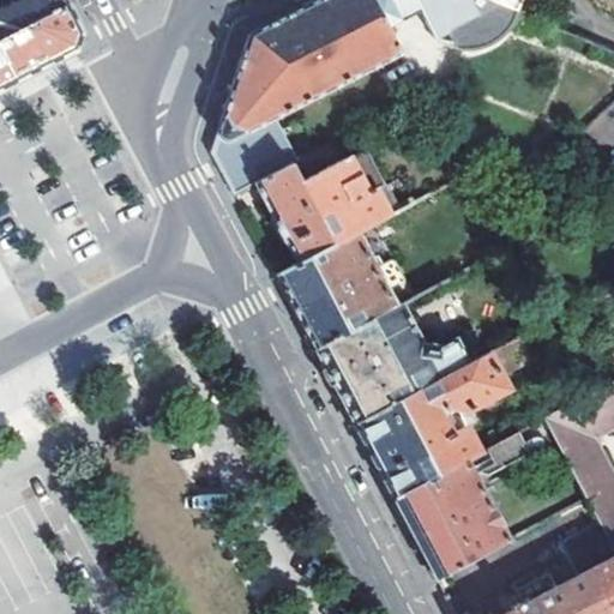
[(0,40),(65,5),(61,0),(11,0),(0,6),(0,40)]
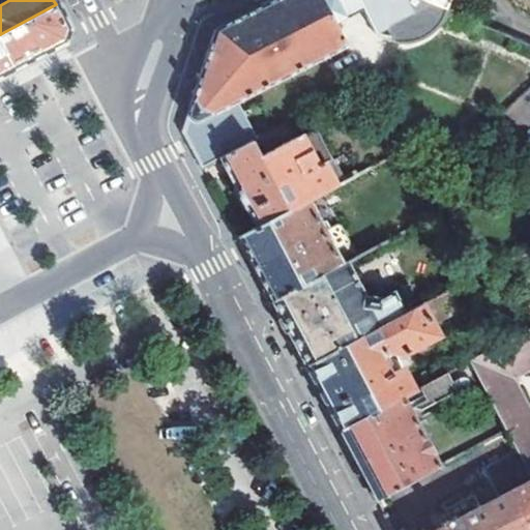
[(219,160),(235,152),(215,116),(346,46),(334,24),(346,17),(336,0),(275,0),(215,32),(181,133),(202,169),(219,160)]
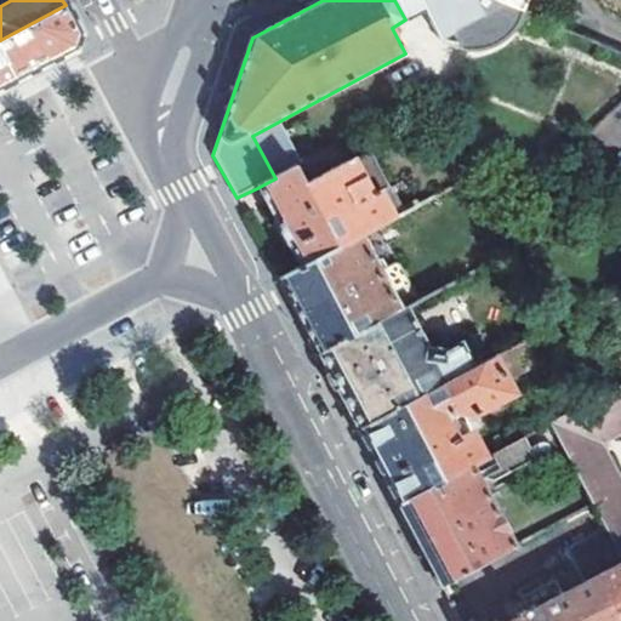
[(394,0),(405,20),(423,11),(423,9),(417,0),(394,0)]
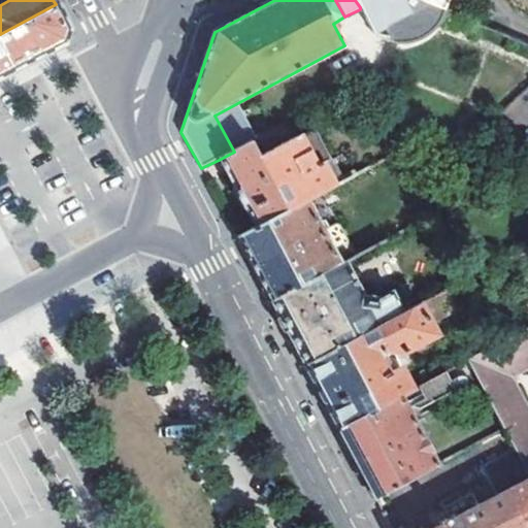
[(355,0),(360,7),(362,6),(383,24),(408,9),(407,7),(402,0),(355,0)]
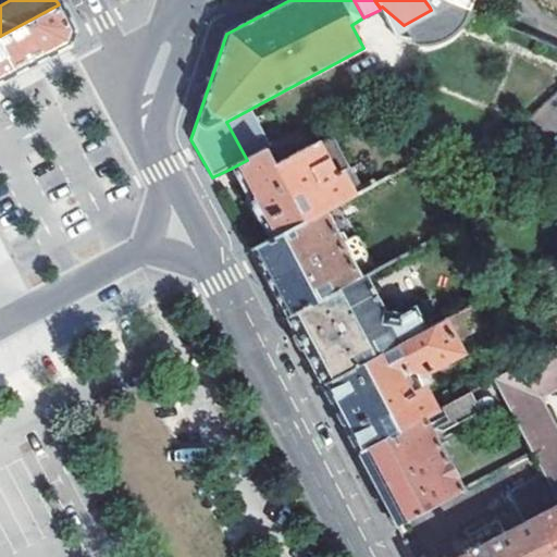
[(444,0),(445,0),(466,10),(469,0),(444,0)]
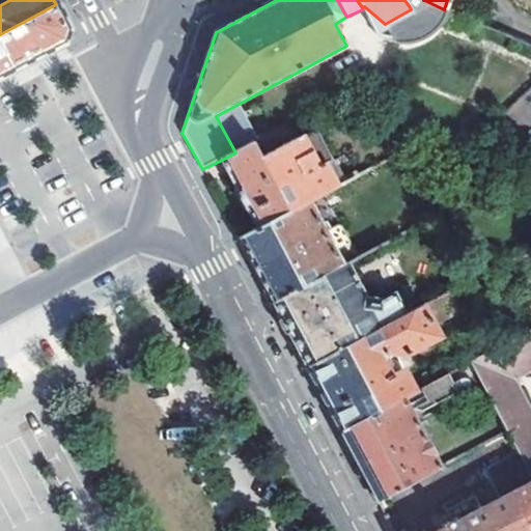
[(56,4),(0,34),(0,81),(6,78),(46,55),(65,44),(70,30),(56,4)]
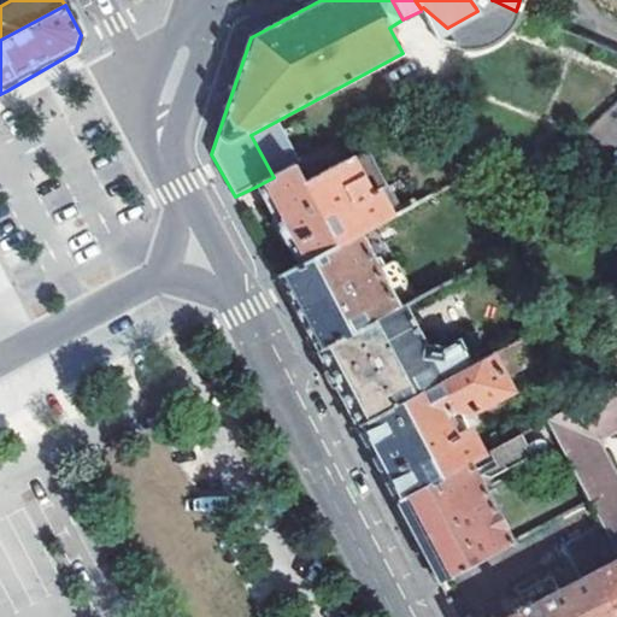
[(434,35),(447,28),(423,7),(421,9),(421,11),(434,35)]
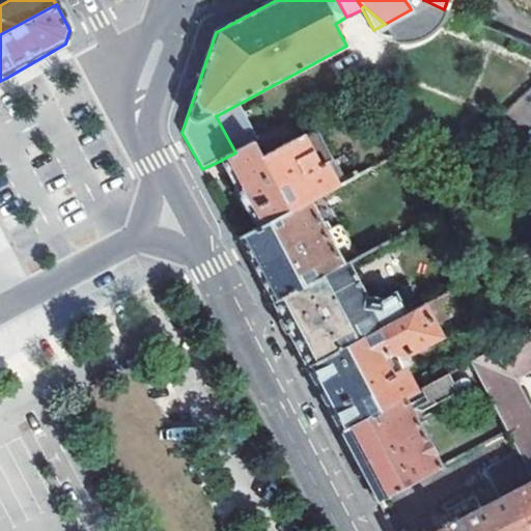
[(335,24),(346,46),(358,39),(346,17),(335,24)]
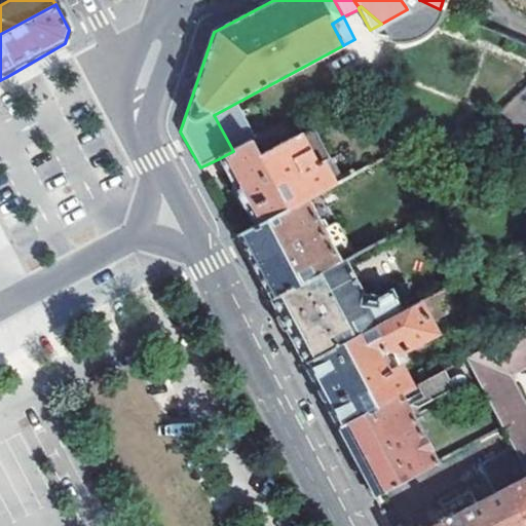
[(295,137),(288,122),(250,143),(258,158),(295,137)]
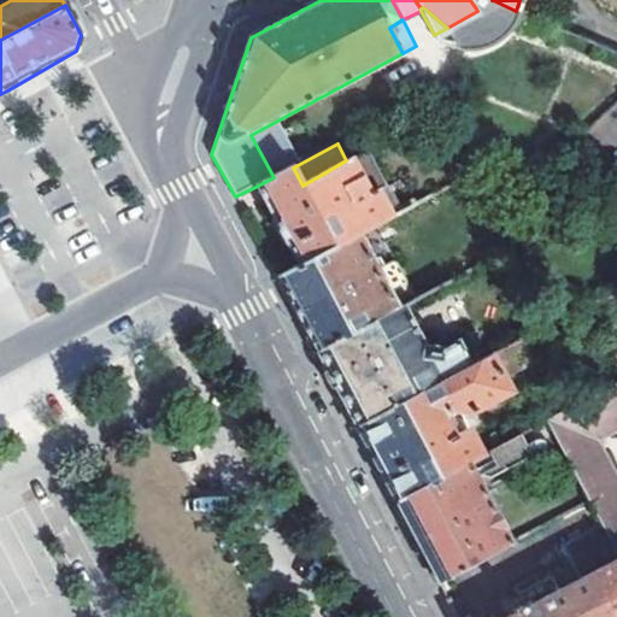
[(299,266),(357,235),(388,218),(376,193),(387,187),(366,150),(346,160),(303,186),(293,168),(274,177),(256,187),(299,266)]
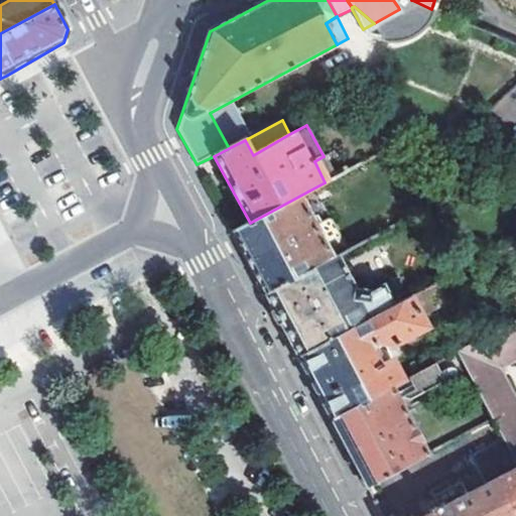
[(325,182),(335,177),(324,156),(314,161),(325,182)]
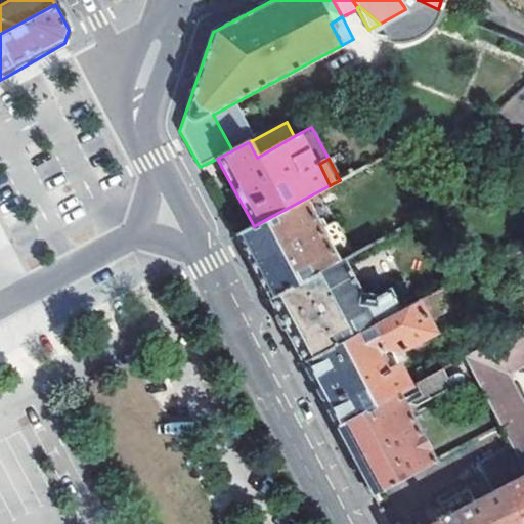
[(254,226),(234,235),(262,288),(268,298),(336,263),(329,251),(342,243),(344,237),(337,222),(332,220),(328,223),(316,203),(307,208),(303,200),(254,226)]
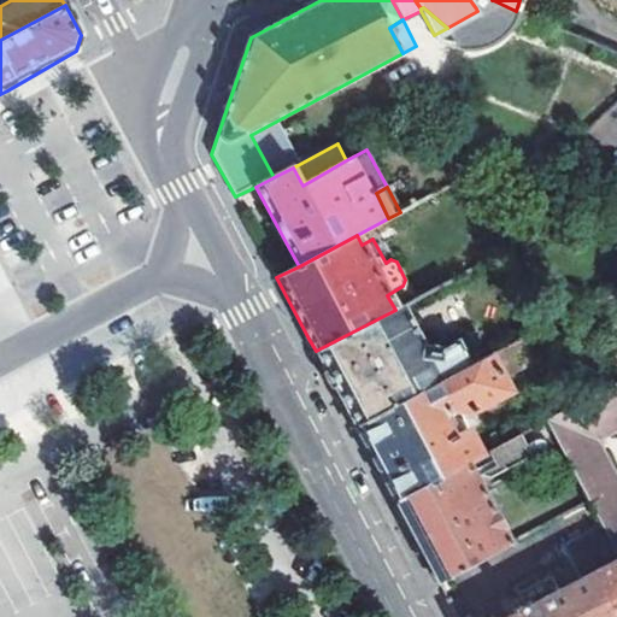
[(395,310),(316,351),(321,362),(354,427),(487,357),(474,331),(428,356),(401,306),(395,310)]
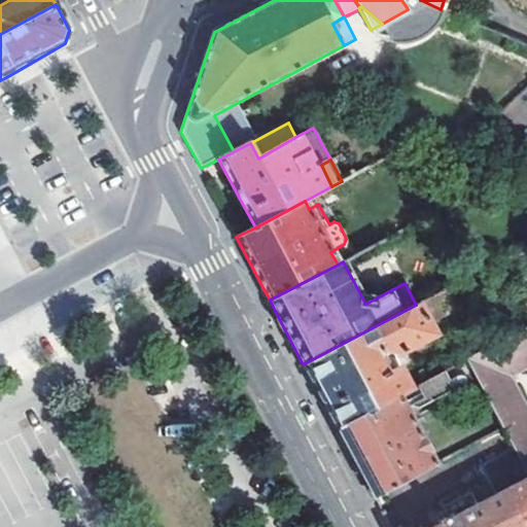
[(444,290),(416,305),(303,364),(308,375),(336,427),(411,387),(400,367),(394,366),(390,370),(383,356),(387,354),(393,354),(398,350),(399,352),(433,334),(429,323),(454,309),(444,290)]
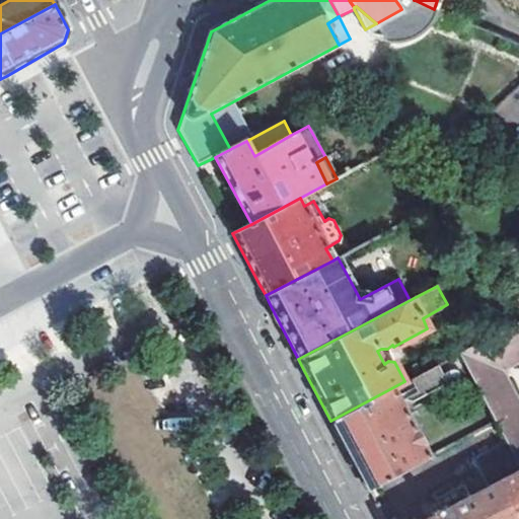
[(518,320),(460,353),(504,438),(518,468),(518,320)]
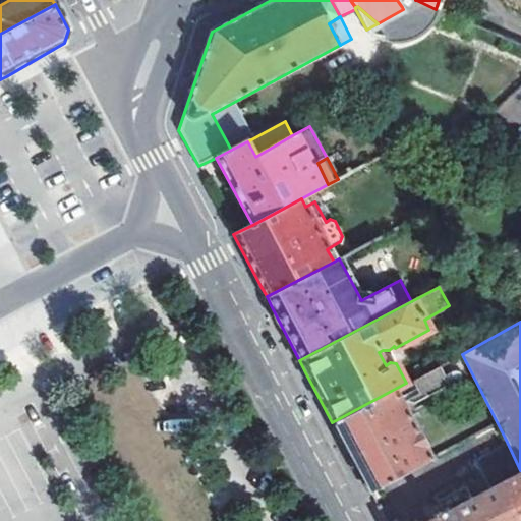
[(406,383),(332,422),(364,482),(369,491),(431,458),(402,403),(406,401),(409,406),(449,385),(439,365),(406,383)]
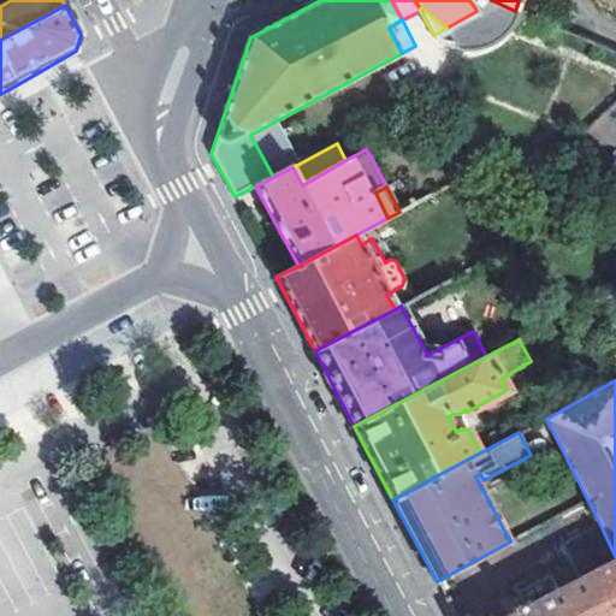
[(521,608),(507,615),(615,615),(615,556),(598,520),(561,543),(580,578),(555,591),(546,575),(513,592),(521,608)]
